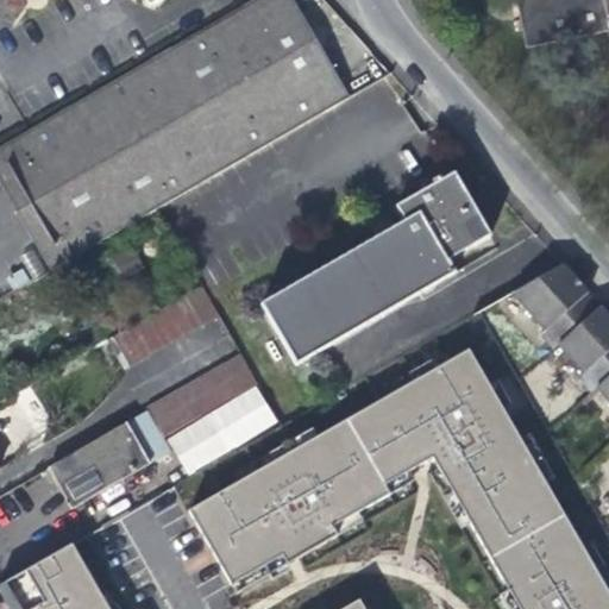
[(0,161),(30,213),(60,265),(346,98),(287,0),(250,0),(0,148),(0,161)]
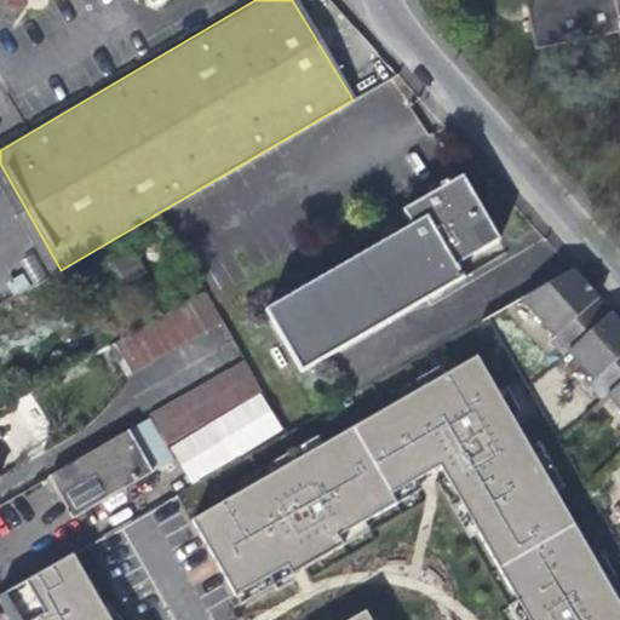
[(619,0),(515,0),(527,53),(610,36),(619,81),(619,0)]
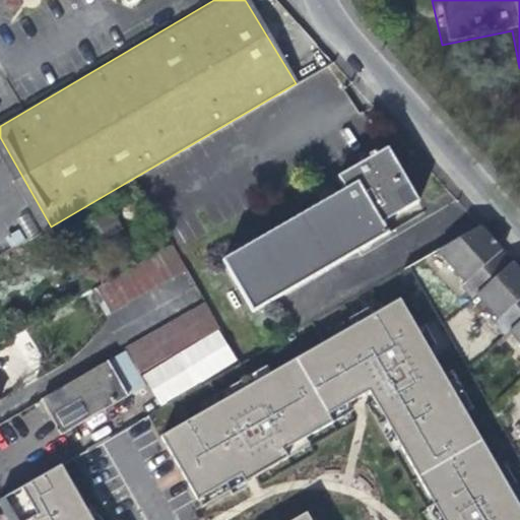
[(386,147),(337,176),(344,187),(221,260),(253,314),(388,235),(380,220),(416,199),(386,147)]
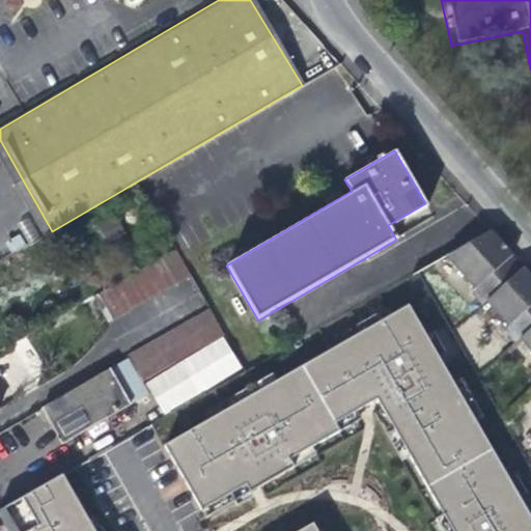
[(490,228),(449,252),(477,283),(472,288),(483,302),(490,298),(510,322),(505,327),(515,338),(522,334),(530,344),(530,274),(506,247),(490,228)]
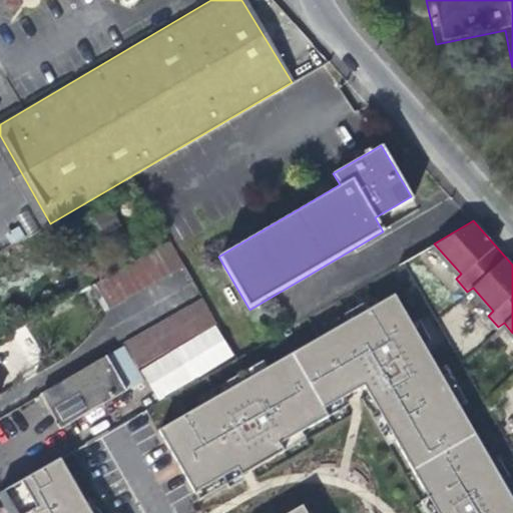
[(184,265),(170,240),(92,286),(107,311),(138,292),(184,265)]
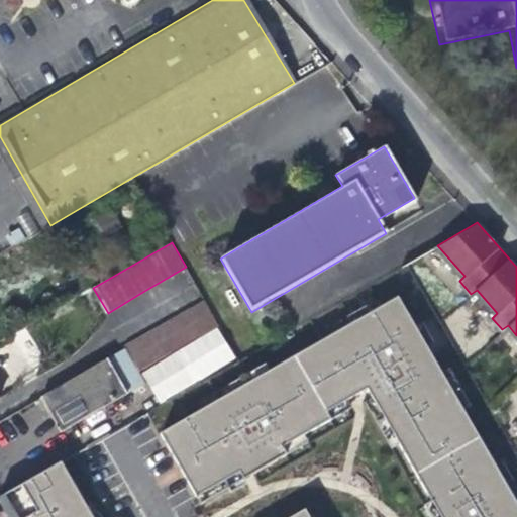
[(416,326),(398,296),(374,314),(368,306),(347,315),(352,324),(271,371),(266,365),(247,375),(251,382),(237,392),(232,384),(199,404),(204,410),(164,435),(201,504),(228,490),(231,493),(245,485),(243,481),(251,476),(307,443),(303,436),(351,408),(347,401),(355,396),(367,390),(372,399),(366,403),(392,448),(398,444),(432,503),(424,506),(430,516),(516,516),(516,499),(507,484),(512,482),(503,462),(497,467),(463,409),(471,408),(449,368),(442,372),(427,346),(434,343),(424,325),(416,326)]
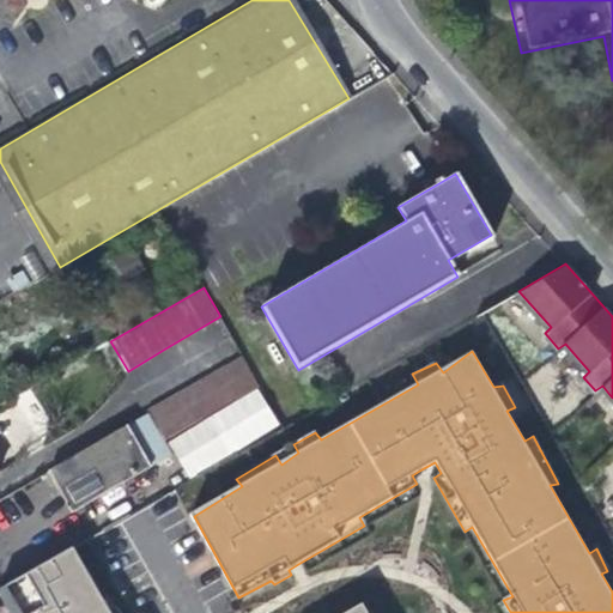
[(147,413),(149,417),(165,443),(261,387),(244,357),(147,413)]
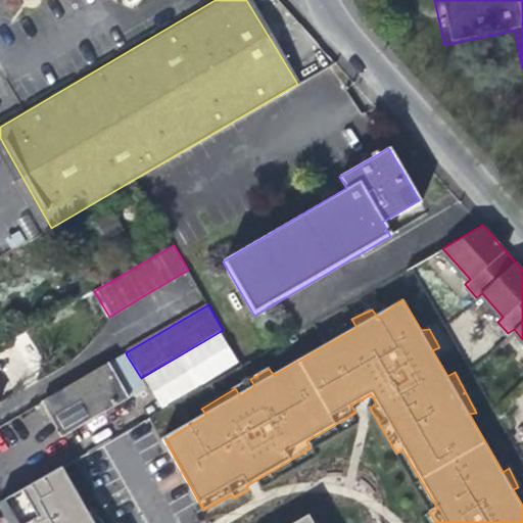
[(146,388),(141,378),(127,355),(42,405),(55,425),(62,437),(146,388)]
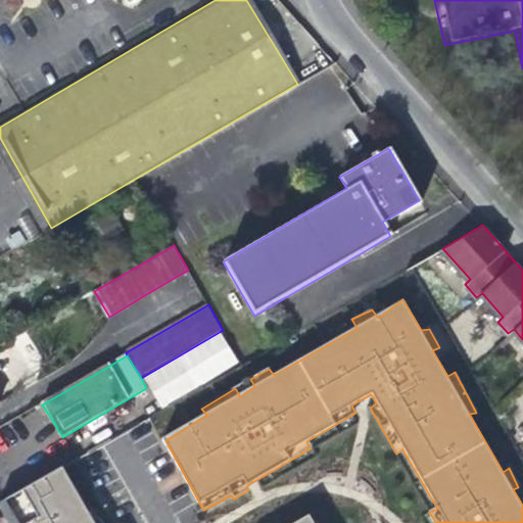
[(93,522),(86,511),(62,469),(3,503),(14,522),(93,522)]
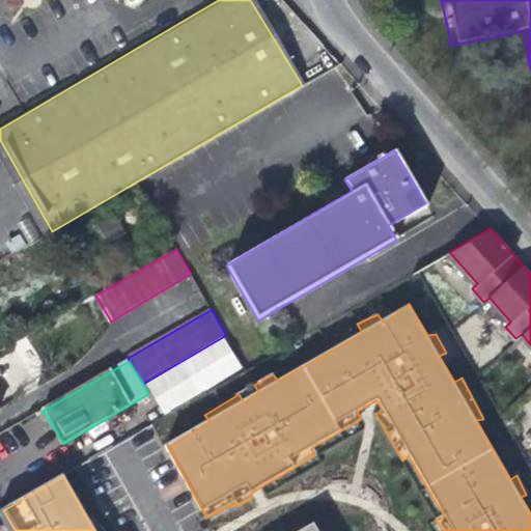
[(15,530),(3,510),(0,511),(0,520),(6,530),(15,530)]
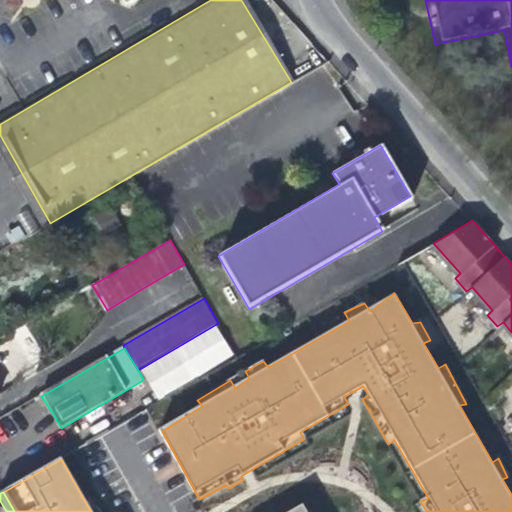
[(91,511),(99,511),(91,496),(84,500),(91,511)]
